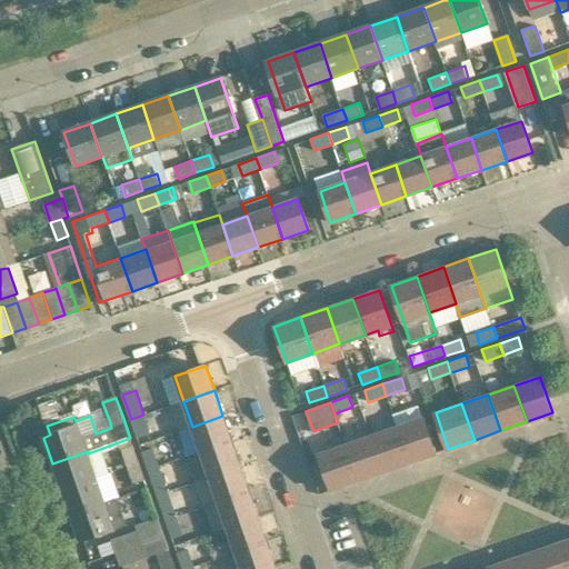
[(397,426),(421,415),(418,405),(392,415),(397,426)]
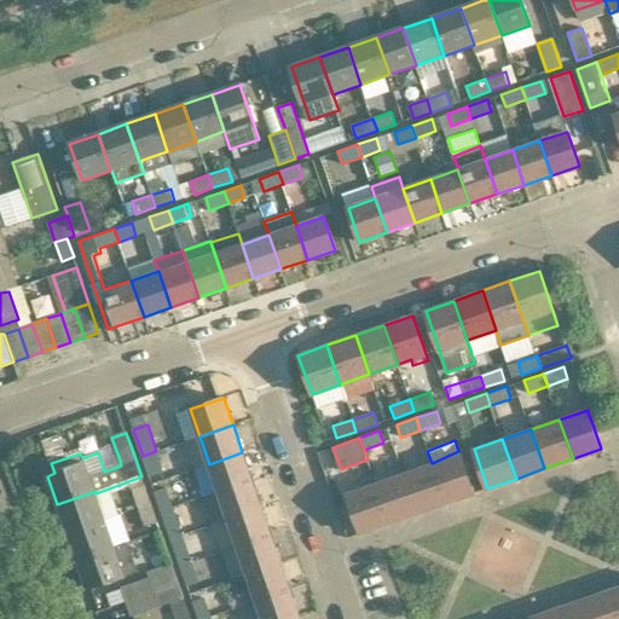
[(143,456),(150,476),(163,472),(156,451),(143,456)]
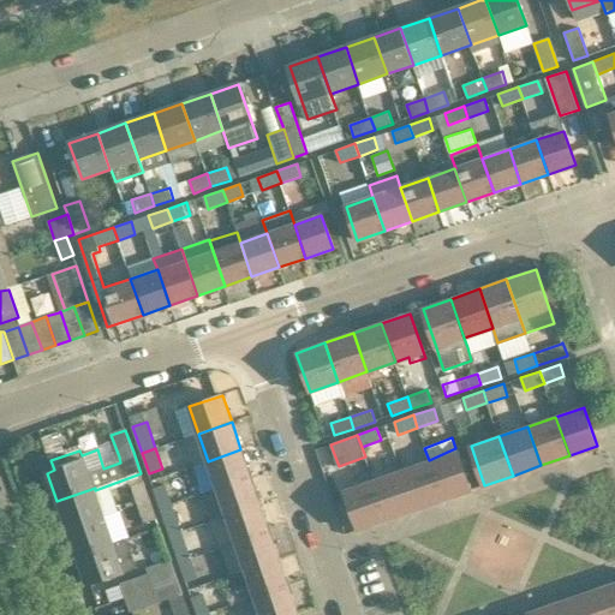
[(250,477),(240,449),(208,461),(218,488),(250,477)]
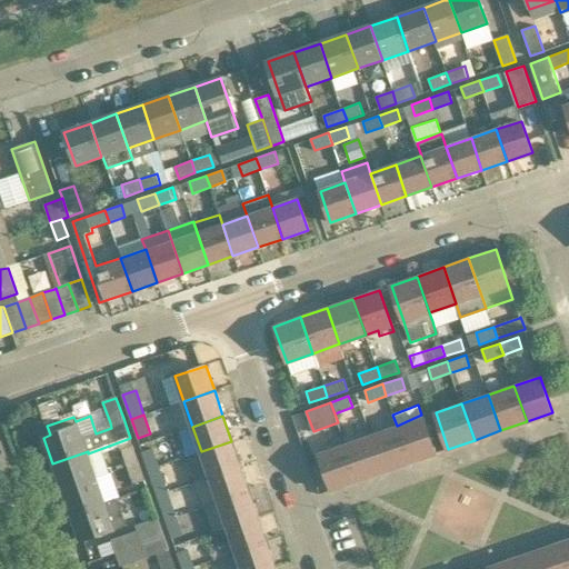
[(436,453),(423,418),(423,417),(397,427),(410,462),(436,453)]
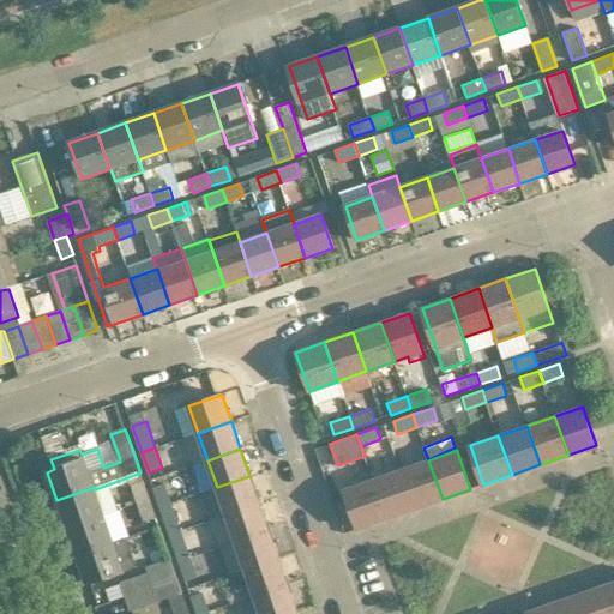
[(443,499),(428,461),(401,470),(414,510),(443,499)]
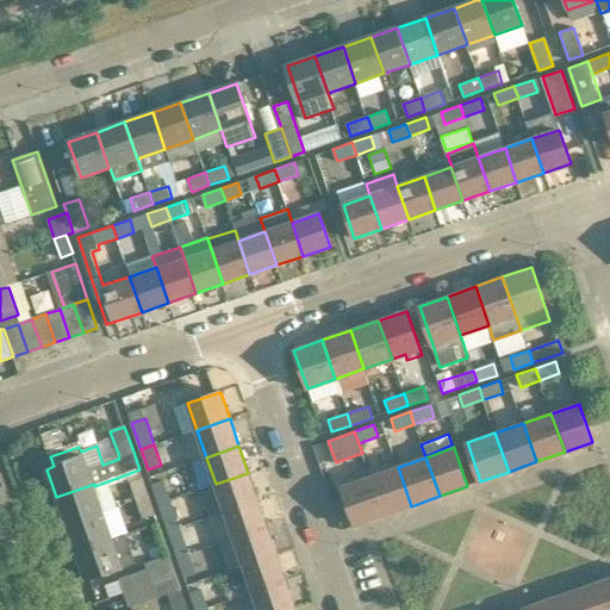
[(411,506),(398,467),(369,477),(384,516),(411,506)]
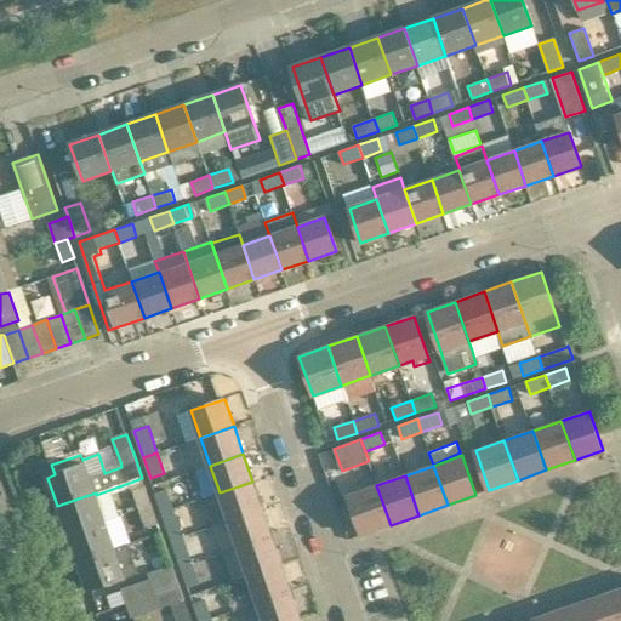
[(262,510),(252,482),(220,493),(228,520),(262,510)]
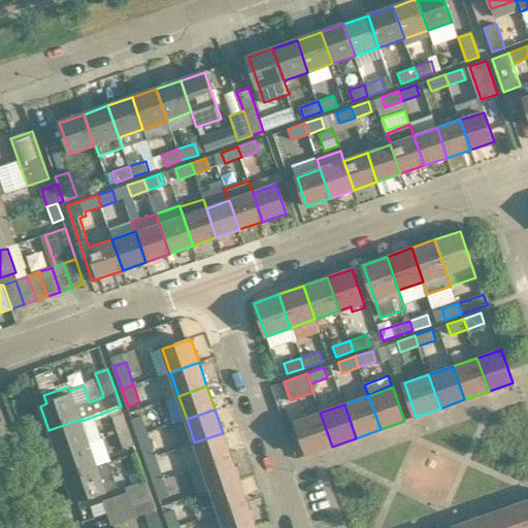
[(332,447),(320,413),(296,422),(307,455),(332,447)]
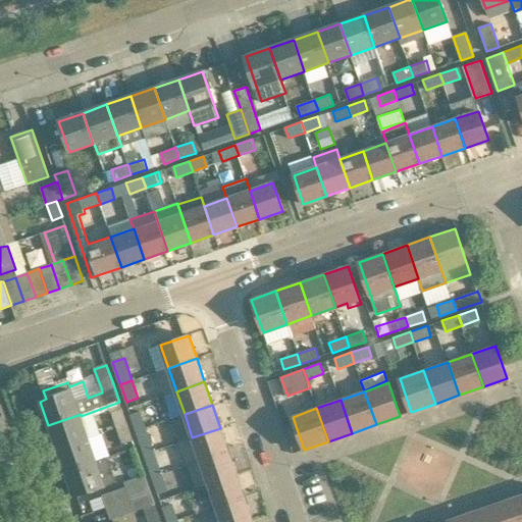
[(111,414),(116,428),(126,424),(121,410),(111,414)]
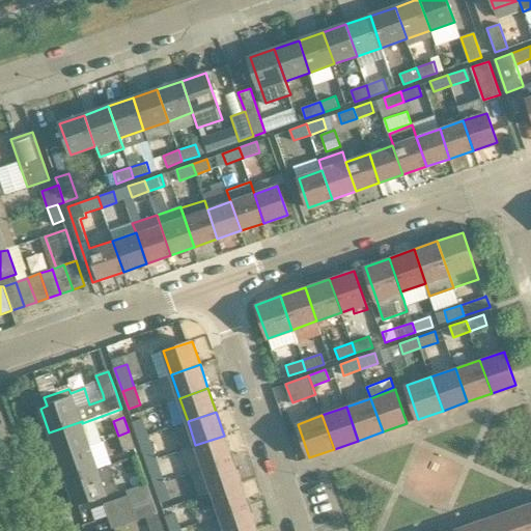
[(132,421),(138,439),(149,435),(143,417),(132,421)]
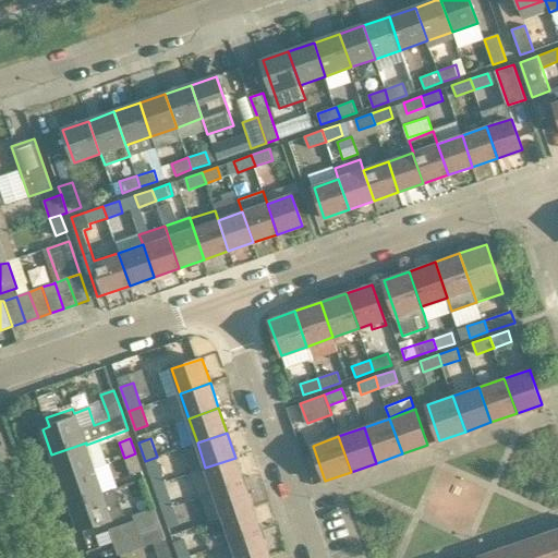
[(86,445),(86,443),(51,455),(60,481),(95,468),(86,445)]
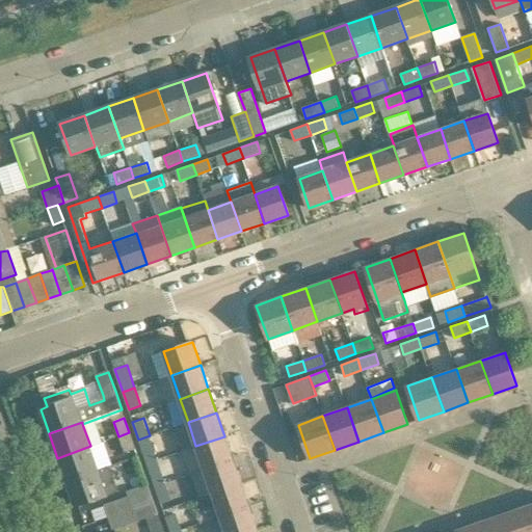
[(129,432),(118,436),(125,455),(136,451),(129,432)]
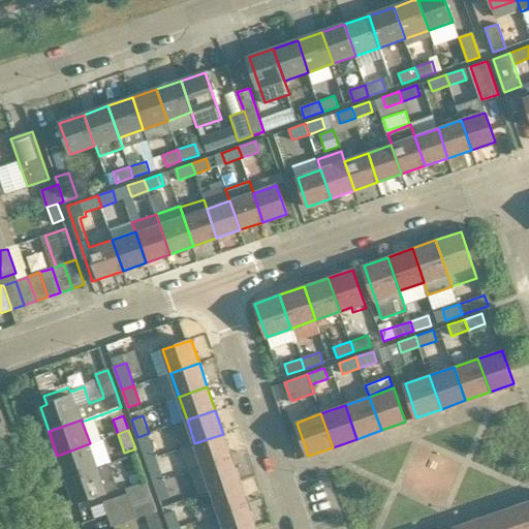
[(155,450),(149,433),(137,437),(144,455),(155,450)]
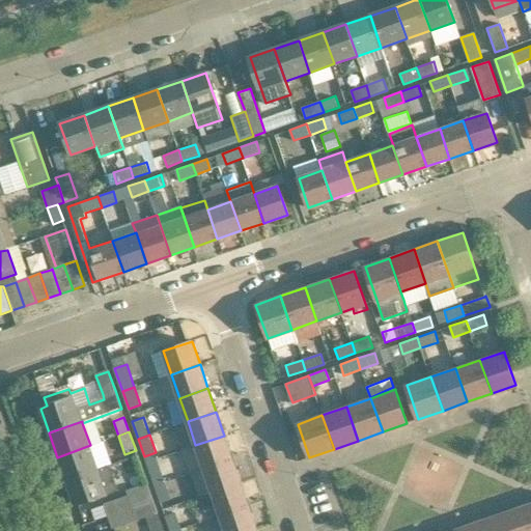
[(232,458),(224,436),(195,445),(203,469),(232,458)]
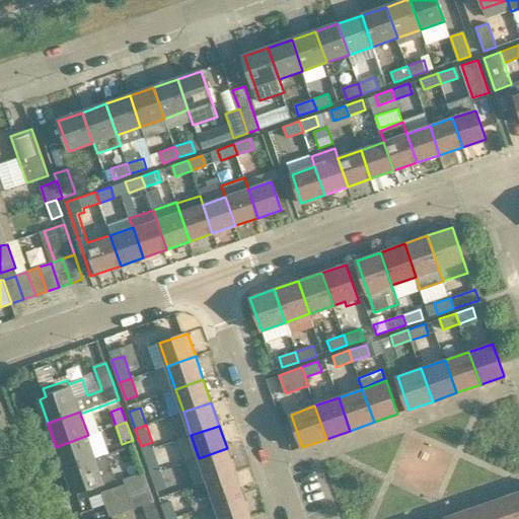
[(88,435),(56,447),(65,470),(96,459),(88,435)]
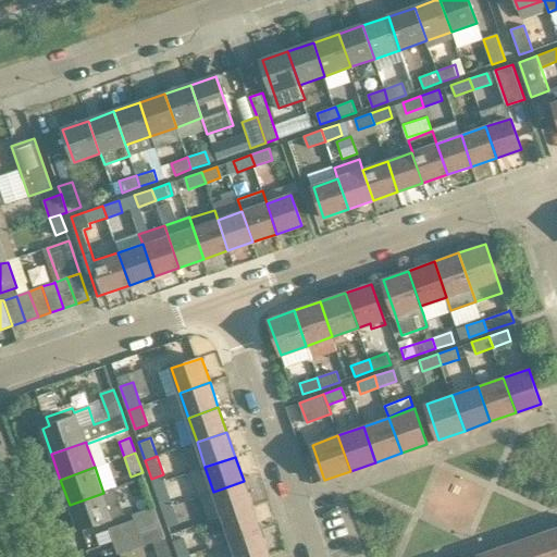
[(252,506),(244,481),(213,492),(222,517),(252,506)]
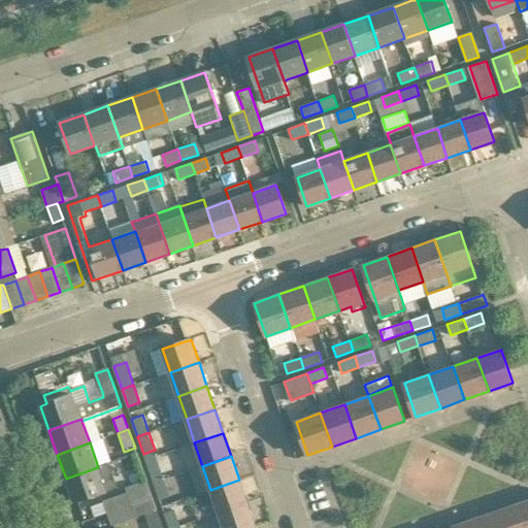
[(165,480),(159,462),(147,465),(154,483),(165,480)]
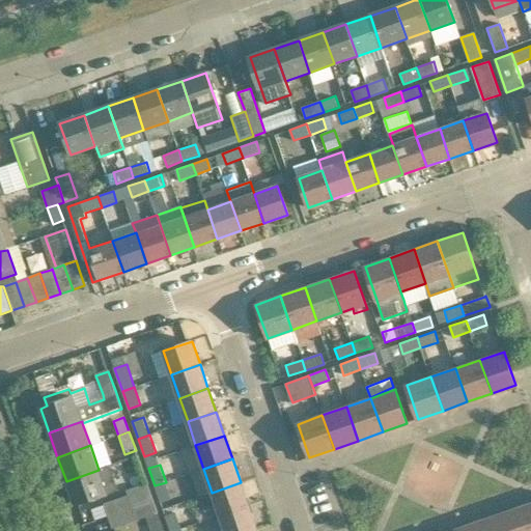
[(118,491),(110,466),(99,470),(66,481),(75,506),(118,491)]
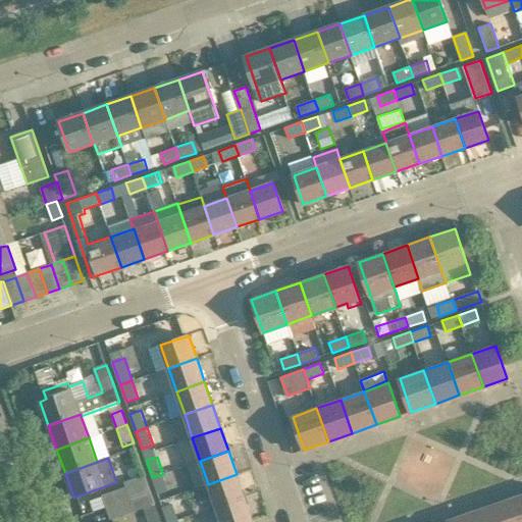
[(123,480),(125,486),(101,496),(105,507),(150,491),(144,473),(123,480)]
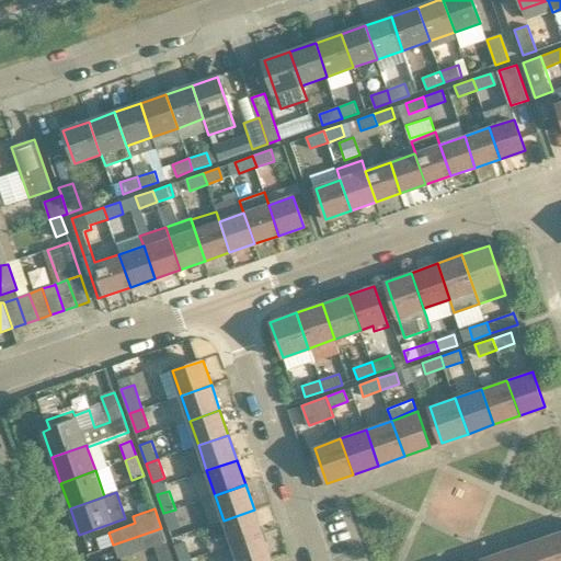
[(182,527),(175,510),(163,513),(170,531),(182,527)]
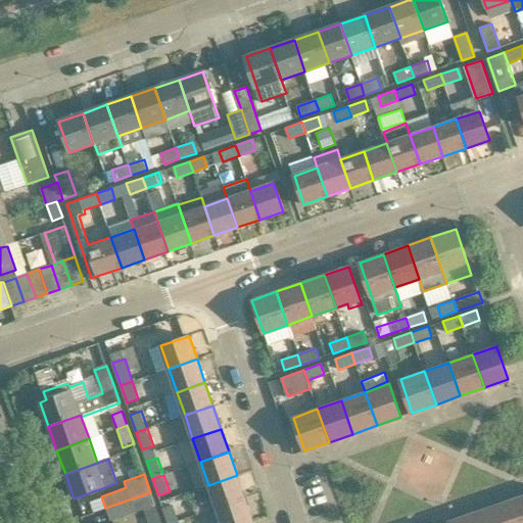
[(245,498),(237,475),(208,485),(217,508),(245,498)]
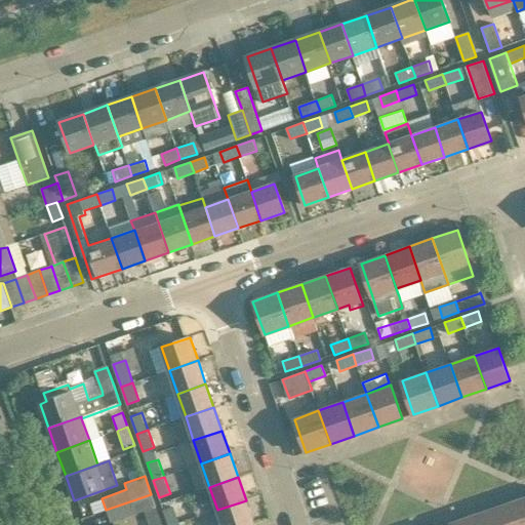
[(110,522),(156,506),(151,494),(106,510),(110,522)]
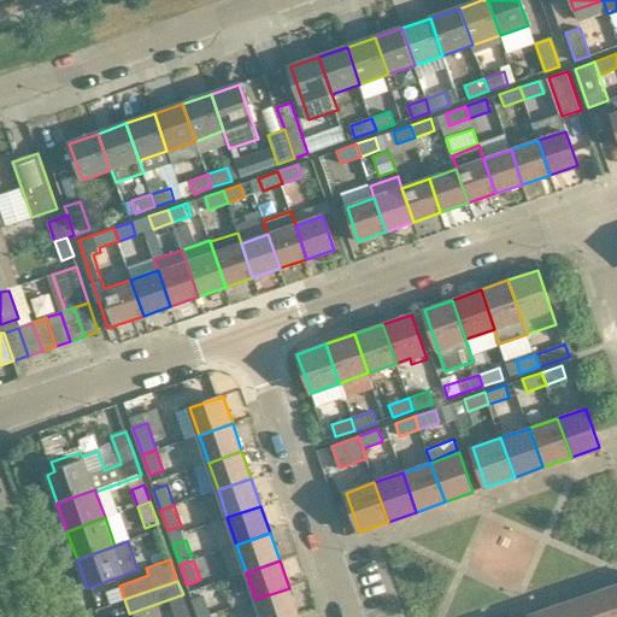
[(594,616),(616,616),(616,591),(615,586),(587,595),(594,616)]
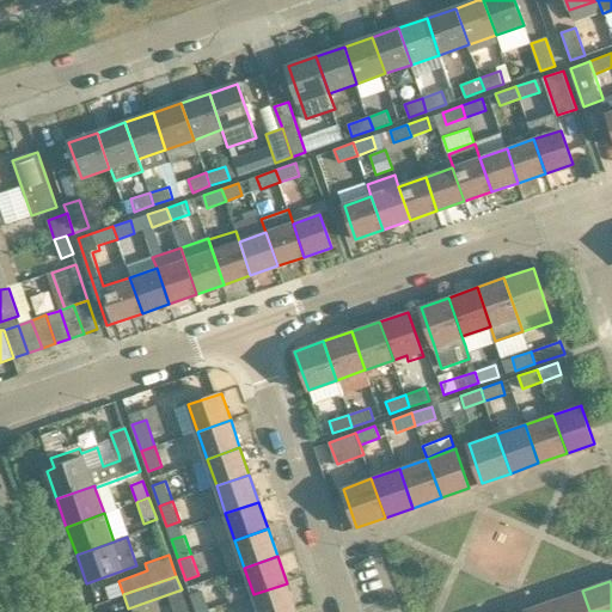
[(254,594),(258,611),(289,611),(297,610),(287,583),(254,594)]
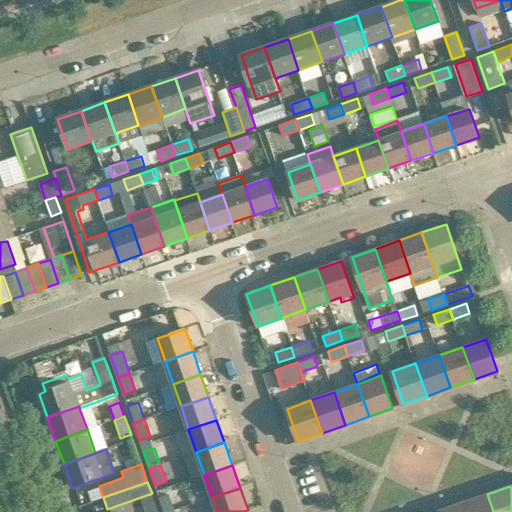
[(159,497),(163,511),(169,511),(175,510),(169,494),(159,497)]
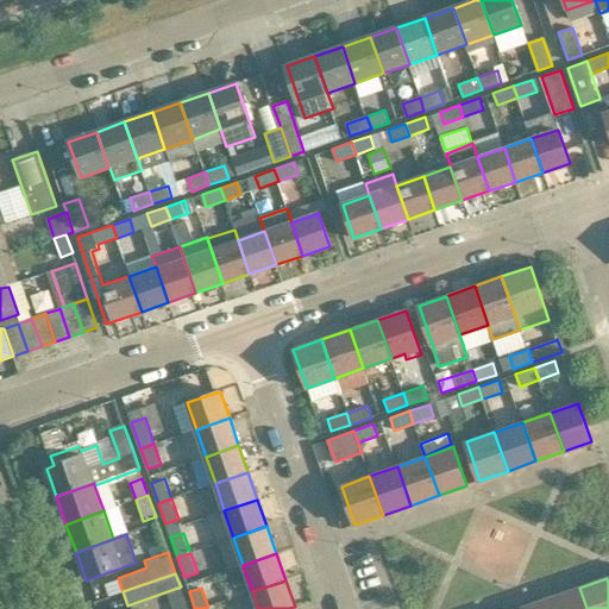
[(554,608),(586,608),(579,588),(551,597),(554,608)]
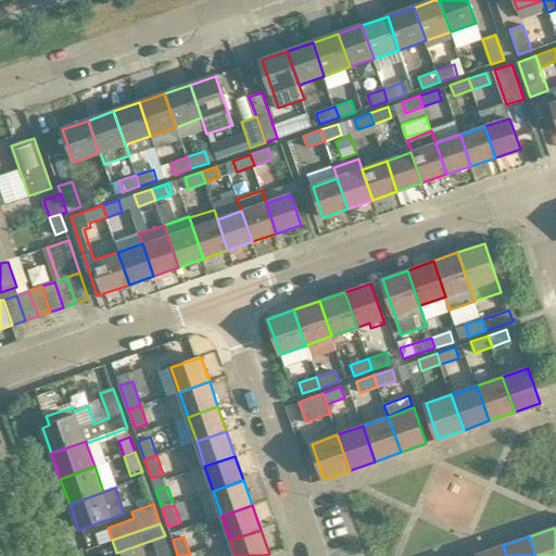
[(506,555),(503,545),(478,554),(478,555),(506,555)]
